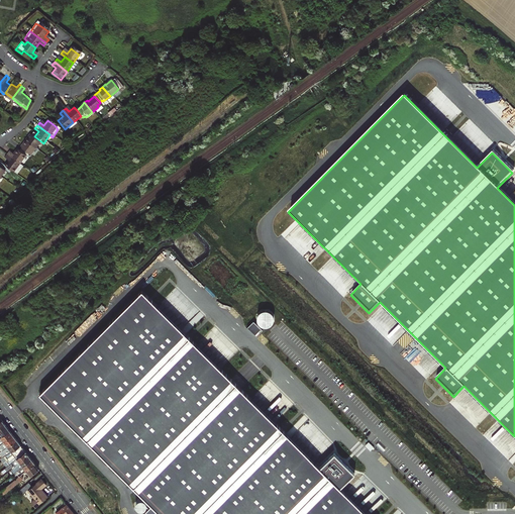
[(25,139),(22,142),(32,149),(37,143),(36,142),(38,139),(34,136),(31,133),(26,139),(25,139)]
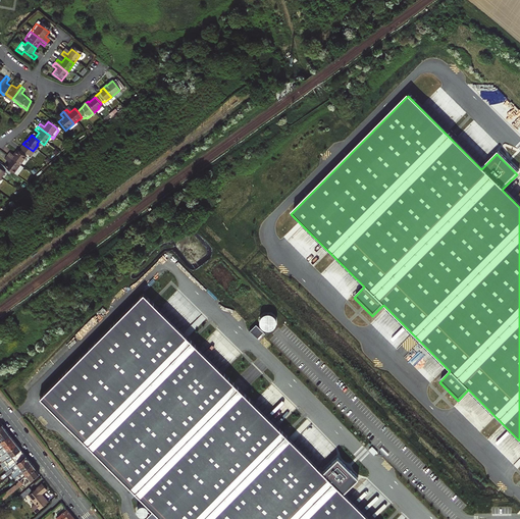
[(21,147),(17,153),(23,158),(24,159),(28,156),(29,157),(33,151),(22,144),(20,146),(21,147)]
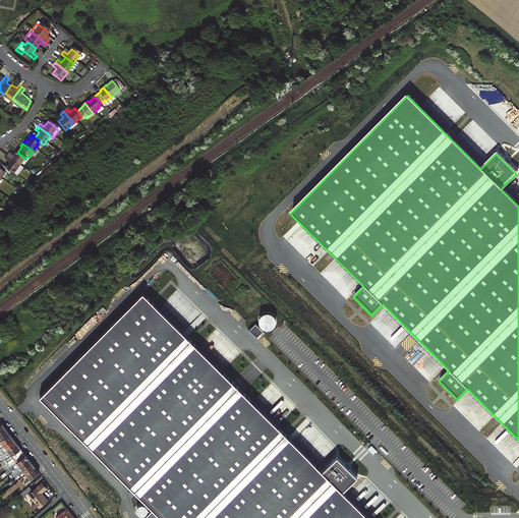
[(7,154),(4,157),(17,166),(23,158),(17,153),(14,152),(11,157),(7,154)]
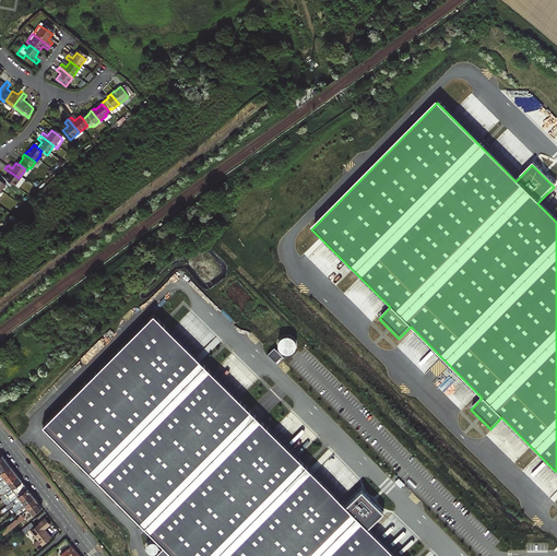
[(19,178),(4,168),(2,172),(7,175),(2,180),(3,180),(10,186),(12,187),(19,178)]
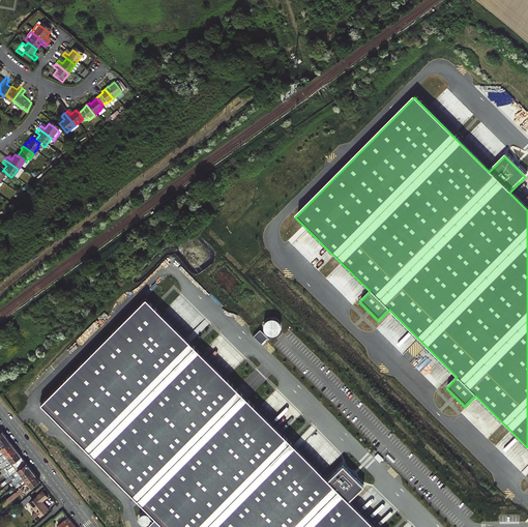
[(9,176),(3,171),(2,171),(0,169),(0,178),(2,175),(7,178),(9,176)]
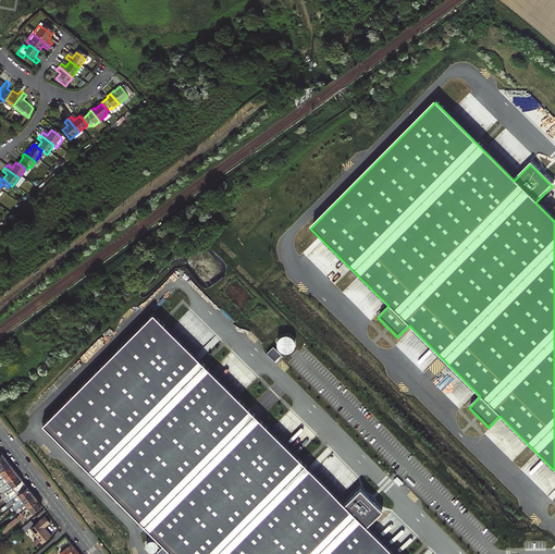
[(390,553),(365,528),(380,512),(358,490),(343,506),(151,316),(40,428),(162,548),(158,552),(156,549),(156,548),(156,545),(155,544),(152,542),(150,542),(148,542),(146,544),(145,546),(145,549),(146,551),(147,552),(149,553),(151,553),(390,553)]
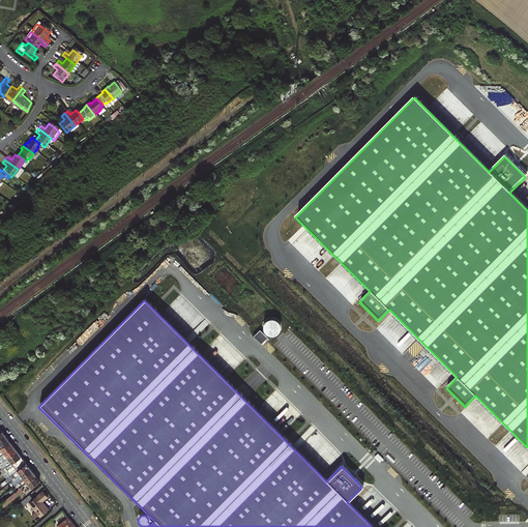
[(262,335),(277,337),(277,321),(262,320),(262,335)]
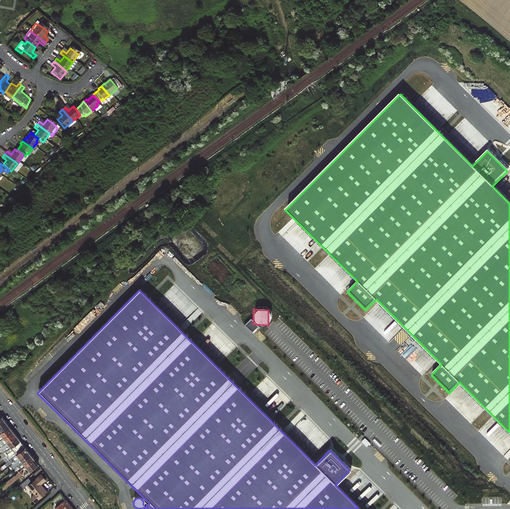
[(243,325),(252,334),(258,329),(250,320),(243,325)]
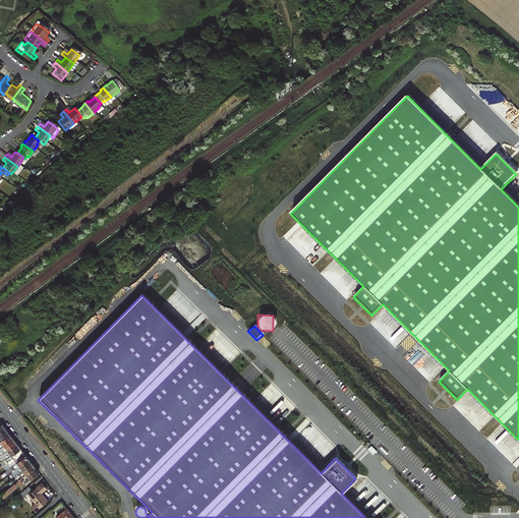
[(0,443),(8,437),(5,433),(0,436),(0,443)]
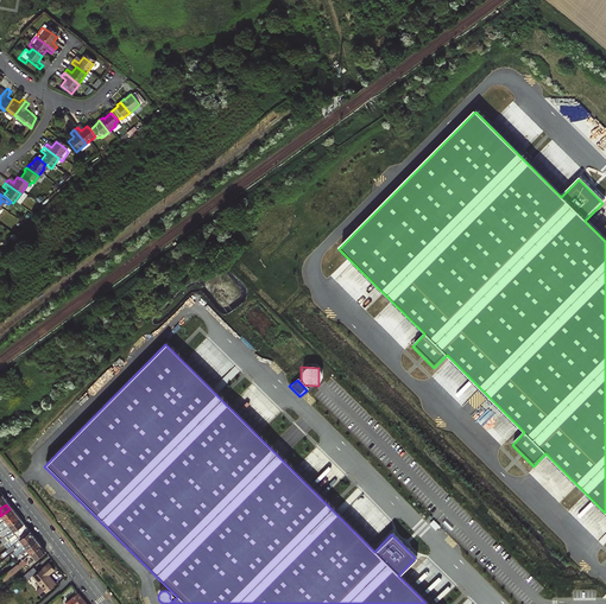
[(0,519),(4,523),(13,515),(10,509),(0,516),(0,519)]
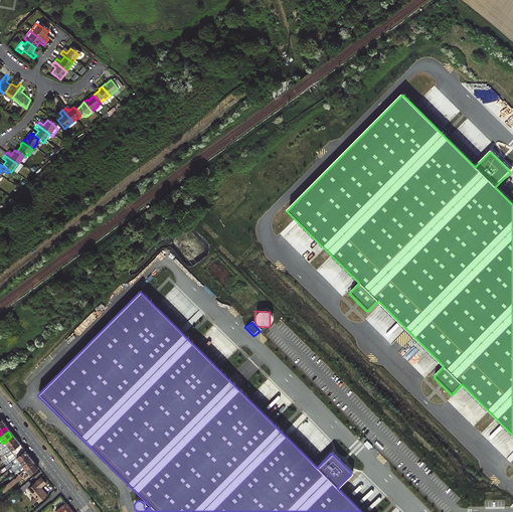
[(6,448),(15,441),(11,437),(3,444),(6,448)]
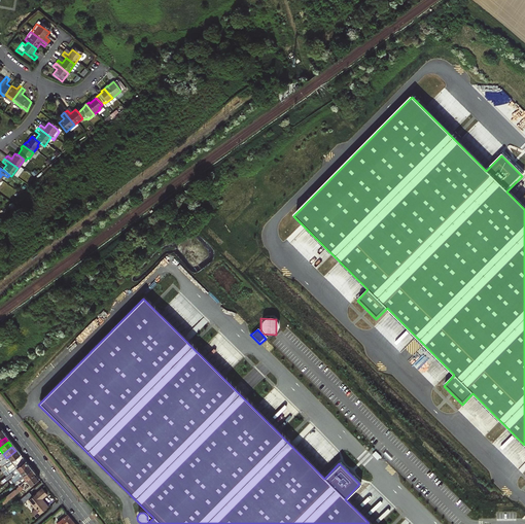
[(20,456),(15,451),(6,458),(9,463),(20,456)]
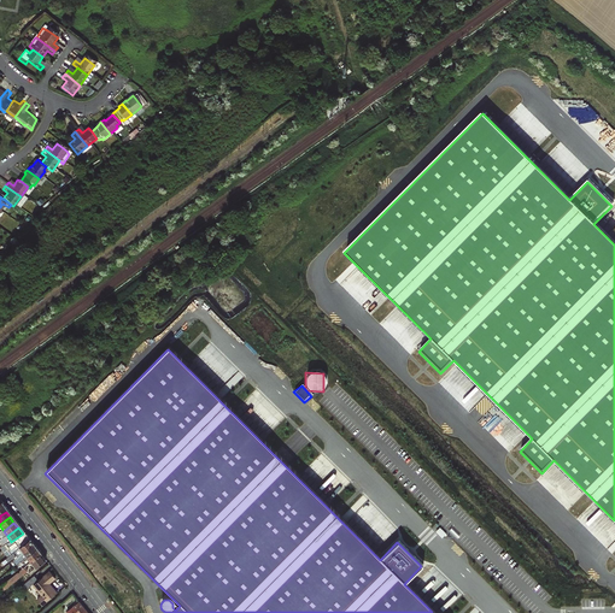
[(11,555),(28,542),(23,534),(11,542),(9,544),(4,547),(7,550),(13,546),(16,548),(9,553),(11,555)]
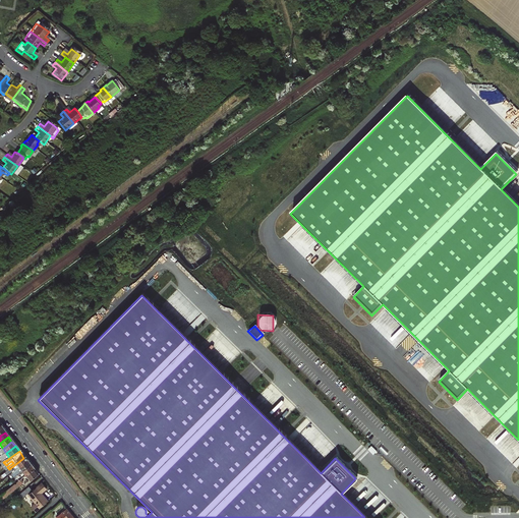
[(27,462),(23,458),(9,469),(2,474),(5,477),(11,472),(11,471),(14,469),(15,471),(18,469),(27,462)]
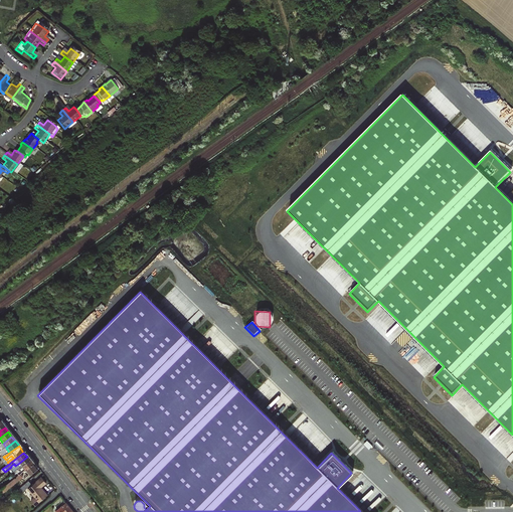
[(21,467),(30,461),(27,457),(18,464),(21,467)]
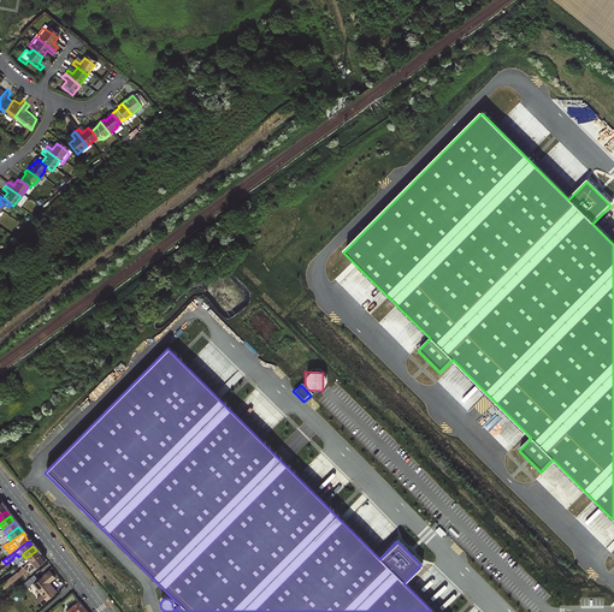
[(40,556),(36,551),(25,558),(21,562),(19,563),(21,565),(12,572),(15,575),(40,556)]
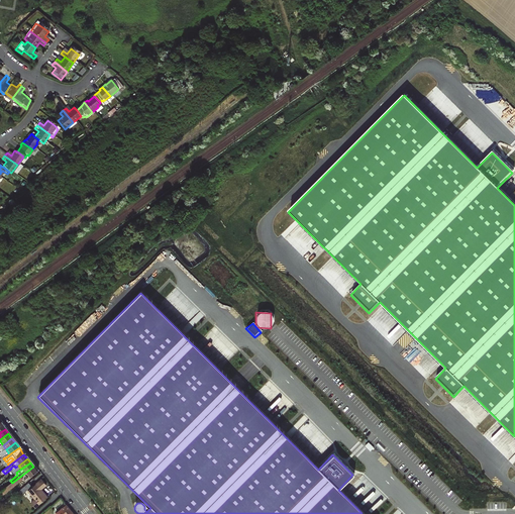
[(37,472),(33,467),(12,483),(0,493),(0,496),(1,498),(23,480),(22,478),(26,476),(28,478),(37,472)]
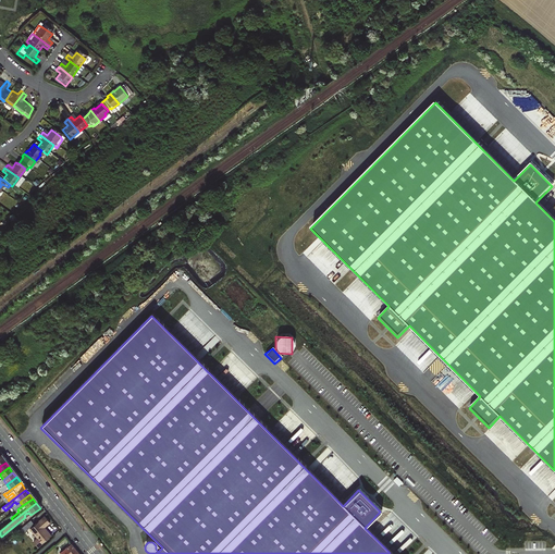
[(48,526),(42,519),(27,531),(35,541),(31,544),(35,550),(49,539),(41,530),(48,526)]
